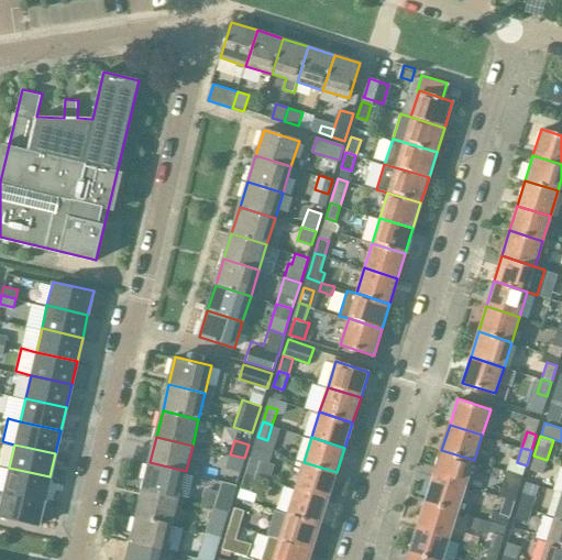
[(474,460),(441,450),(433,475),(466,485),(474,460)]
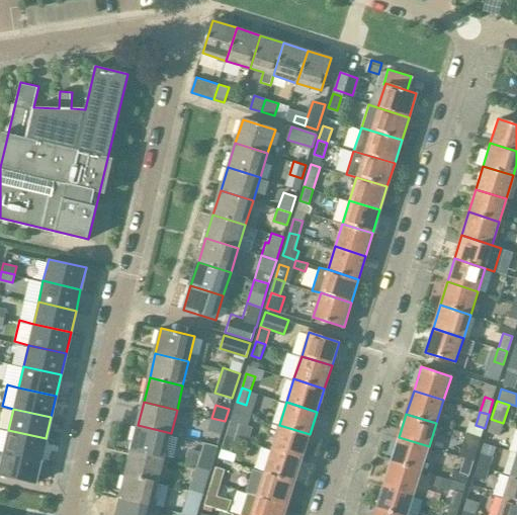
[(222,433),(225,421),(211,418),(208,430),(222,433)]
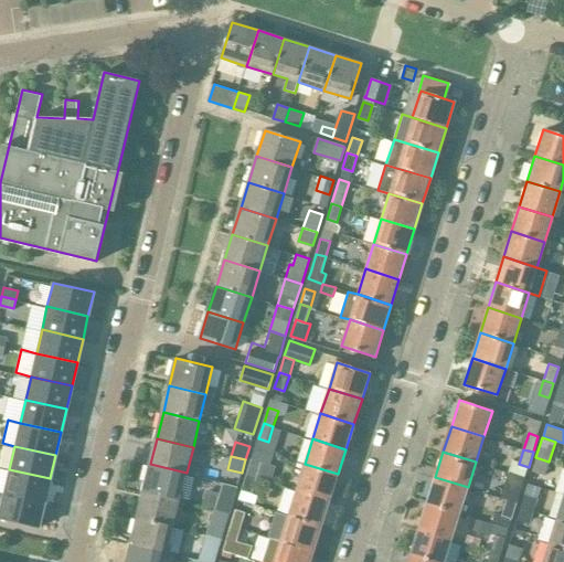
[(545,475),(549,462),(535,457),(532,470),(545,475)]
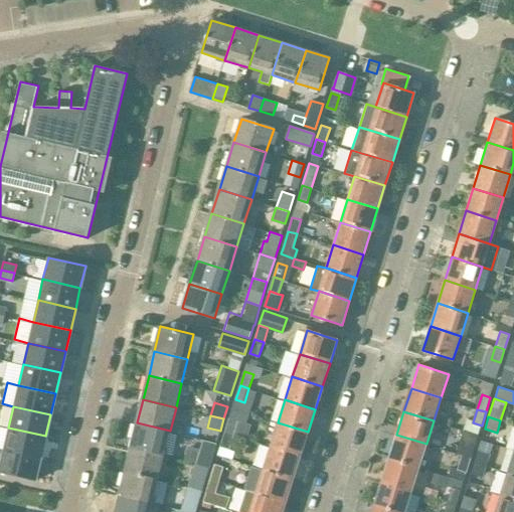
[(226,432),(234,434),(239,419),(230,417),(226,432)]
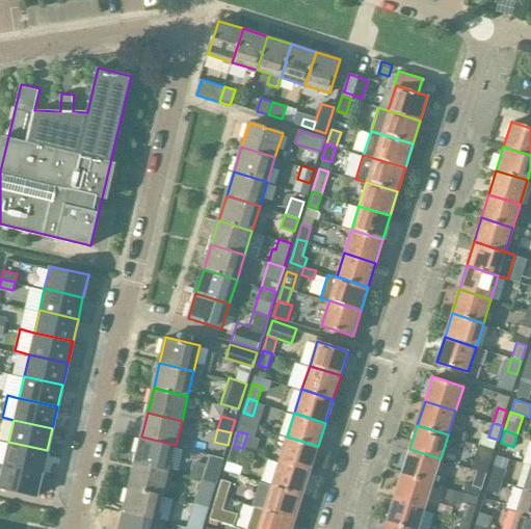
[(136,461),(169,470),(176,445),(141,437),(136,461)]
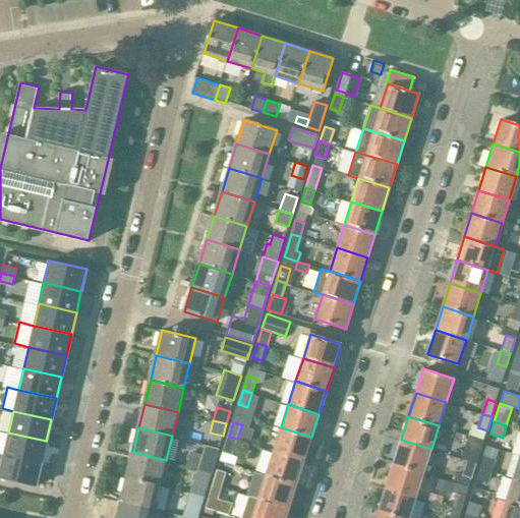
[(304,460),(311,437),(281,427),(274,451),(304,460)]
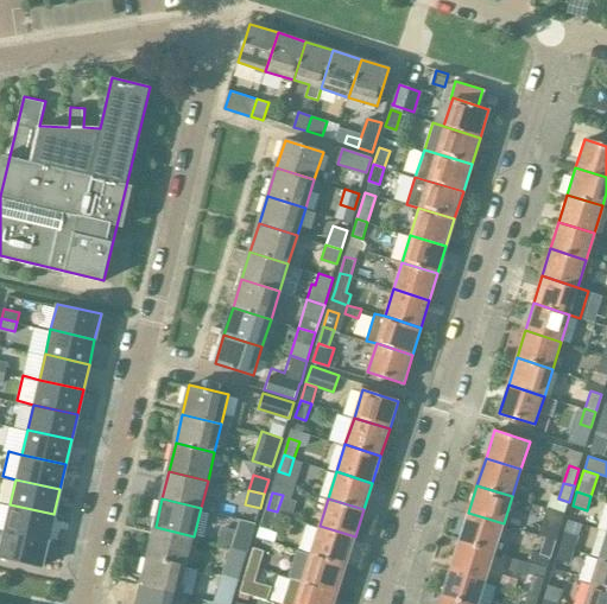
[(54,514),(10,504),(0,501),(0,528),(4,529),(48,539),(54,514)]
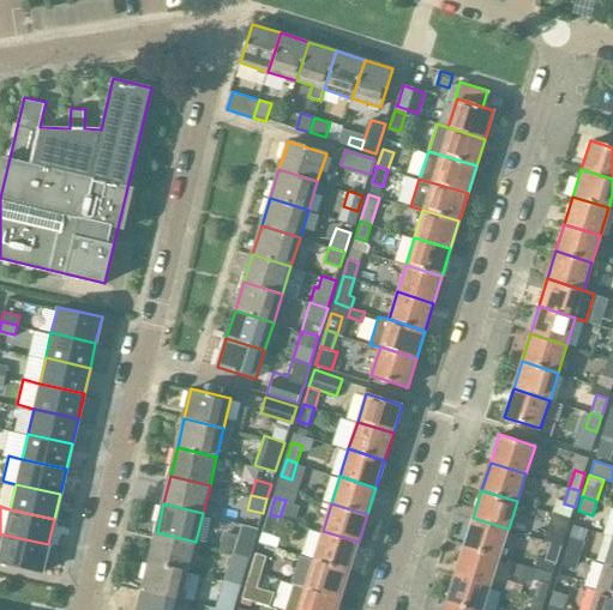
[(275,533),(280,517),(270,514),(264,531),(275,533)]
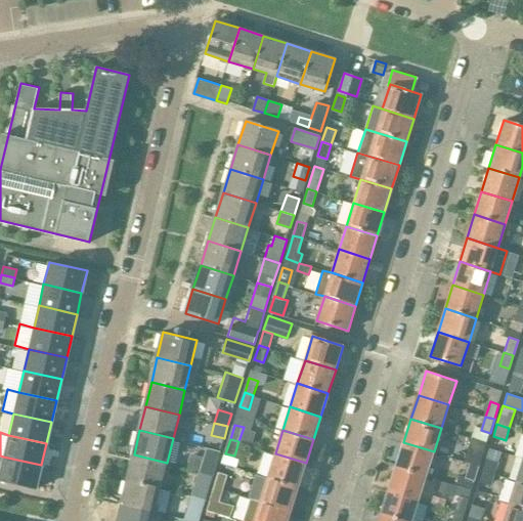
[(434,451),(403,442),(396,466),(427,475),(434,451)]
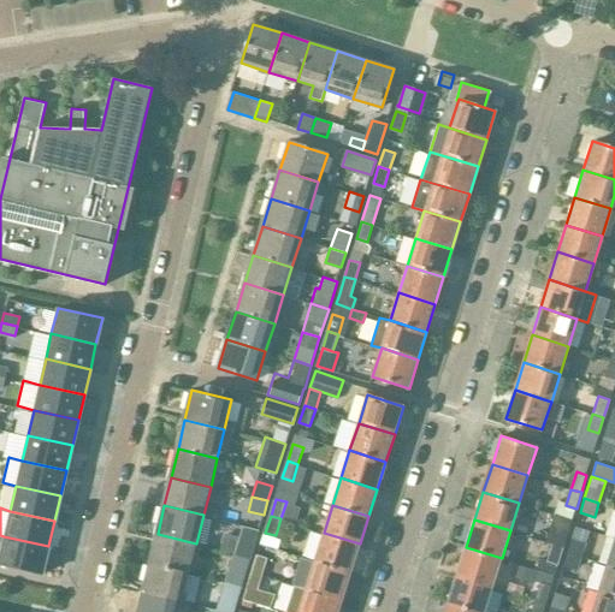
[(234,552),(250,557),(259,530),(242,524),(234,552)]
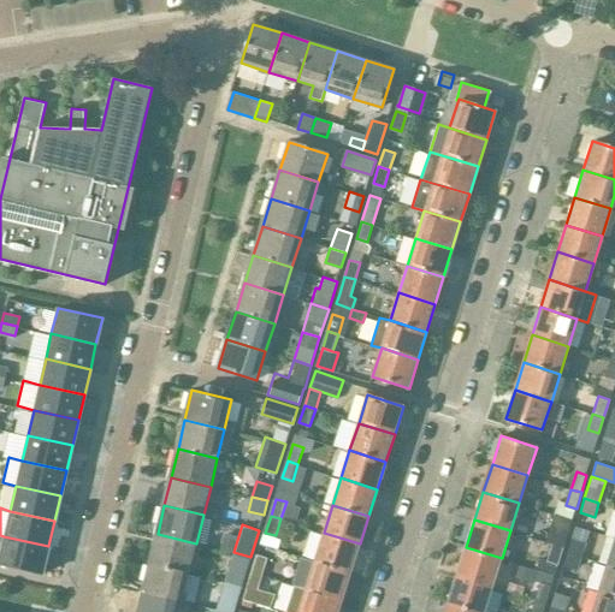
[(554,544),(565,547),(569,530),(560,527),(554,544)]
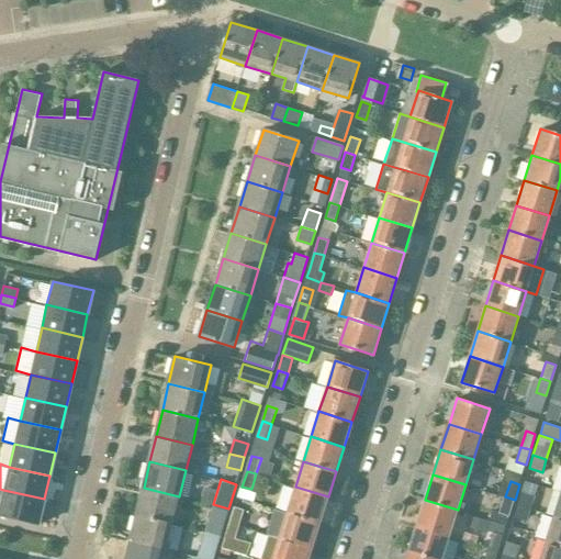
[(288,512),(321,522),(328,496),(295,487),(288,512)]
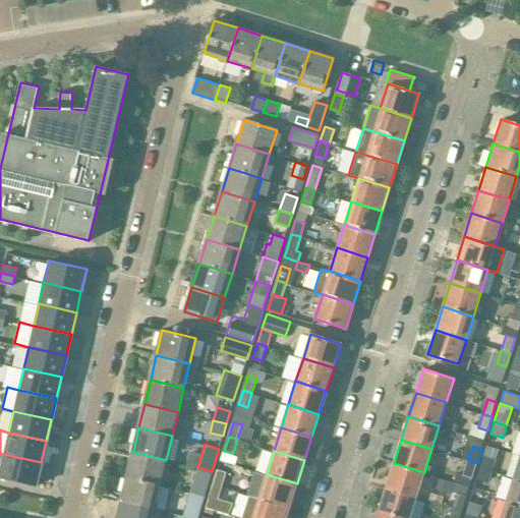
[(127,477),(161,484),(166,460),(133,452),(127,477)]
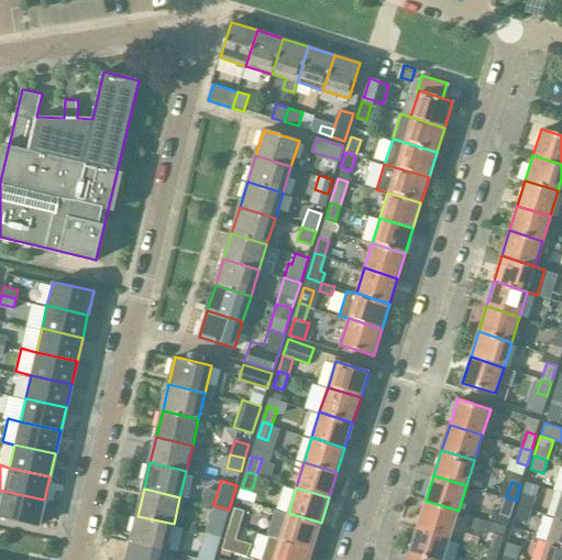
[(44,500),(3,491),(0,506),(0,514),(39,524),(44,500)]
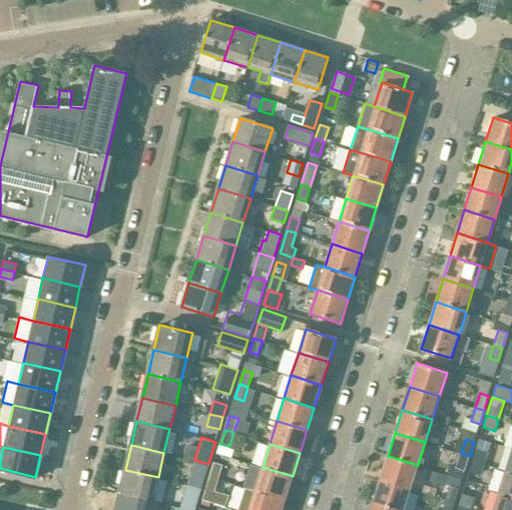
[(472,459),(484,463),(488,452),(476,448),(472,459)]
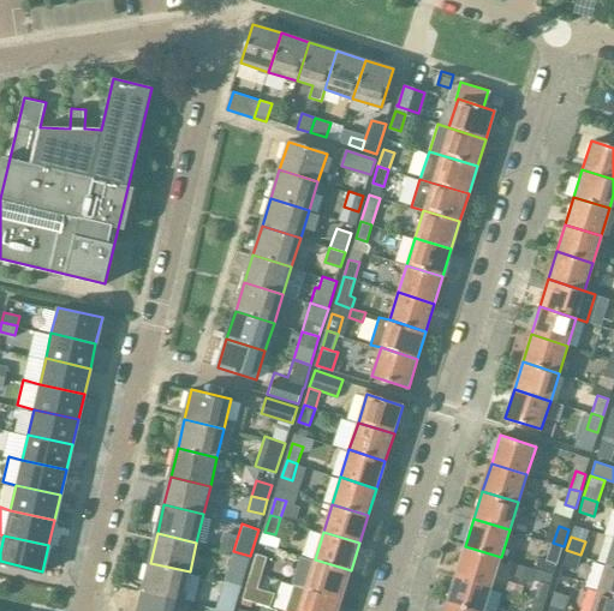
[(559,563),(564,546),(553,543),(548,559),(559,563)]
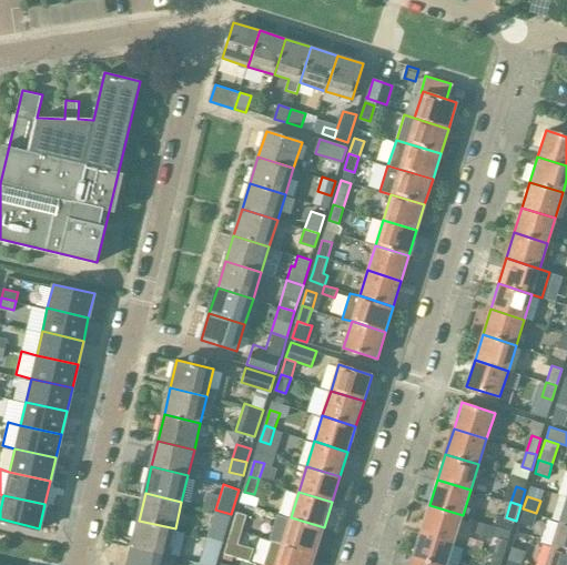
[(455,541),(463,515),(429,505),(422,531),(455,541)]
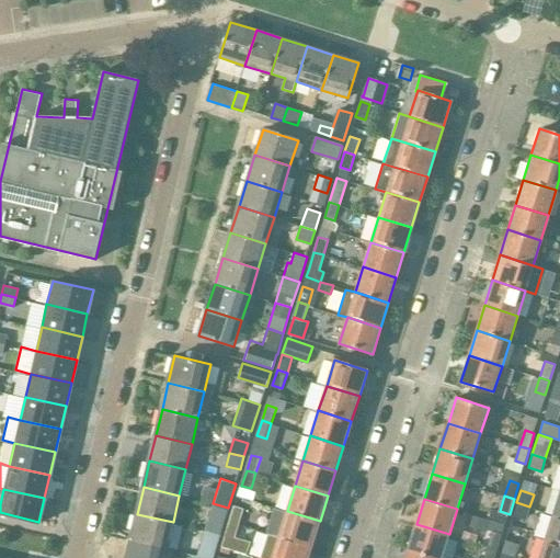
[(526,519),(529,507),(516,502),(513,515),(526,519)]
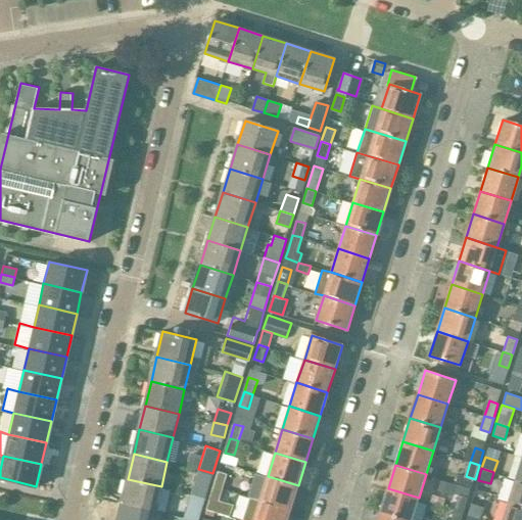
[(191,493),(205,497),(212,473),(198,469),(191,493)]
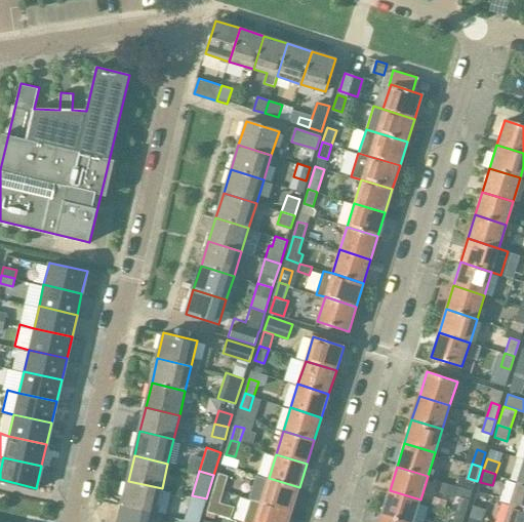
[(220,472),(215,487),(225,489),(229,475),(220,472)]
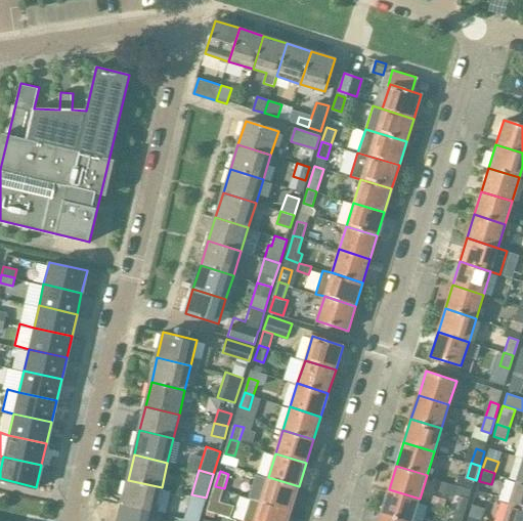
[(268,477),(261,501),(292,510),(299,486),(268,477)]
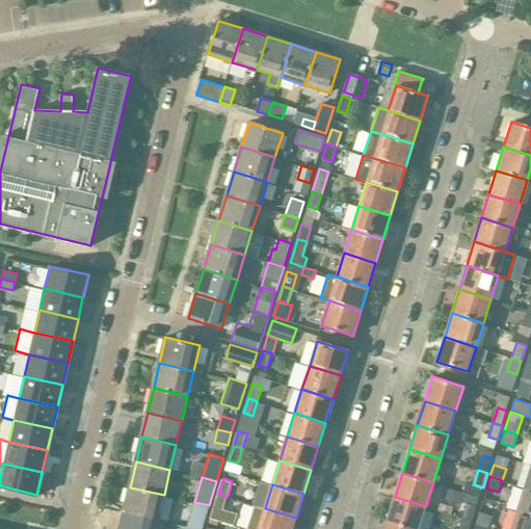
[(124,511),(158,520),(164,495),(130,487),(124,511)]
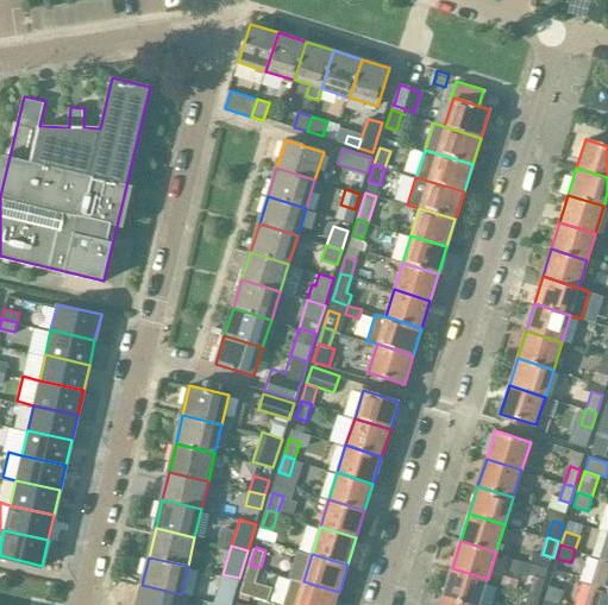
[(607,559),(601,558),(593,584),(607,588),(607,559)]
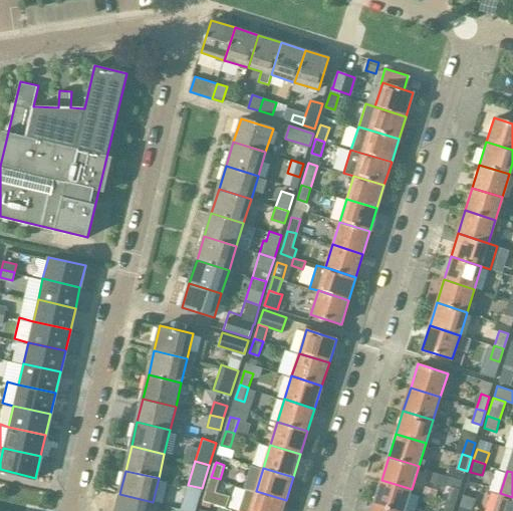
[(220,479),(211,477),(207,491),(216,493),(220,479)]
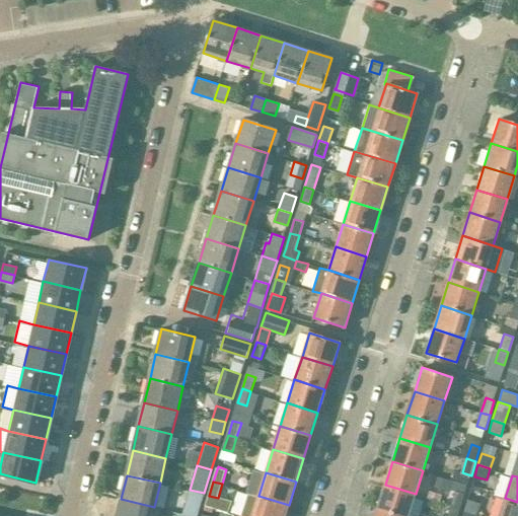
[(404,515),(409,515),(416,494),(385,485),(378,508),(404,515)]
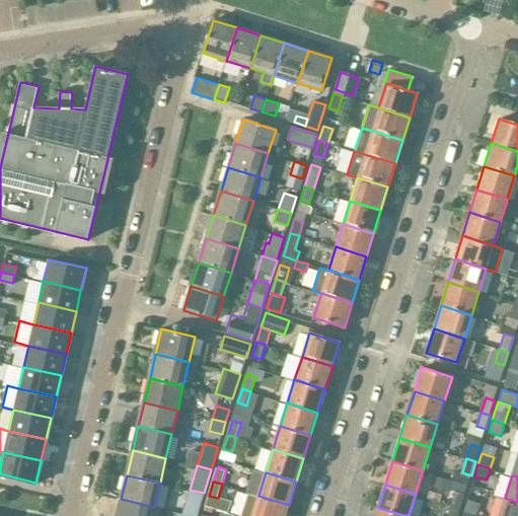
[(192,515),(196,515),(204,493),(190,490),(181,513),(192,515)]
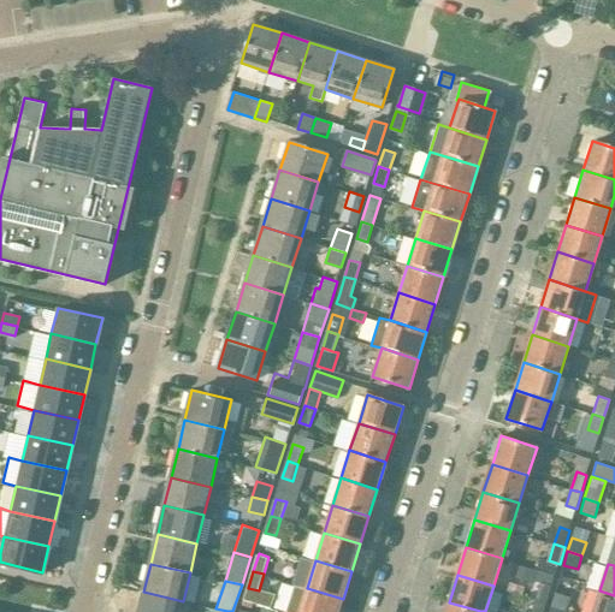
[(537,599),(548,602),(553,586),(542,582),(537,599)]
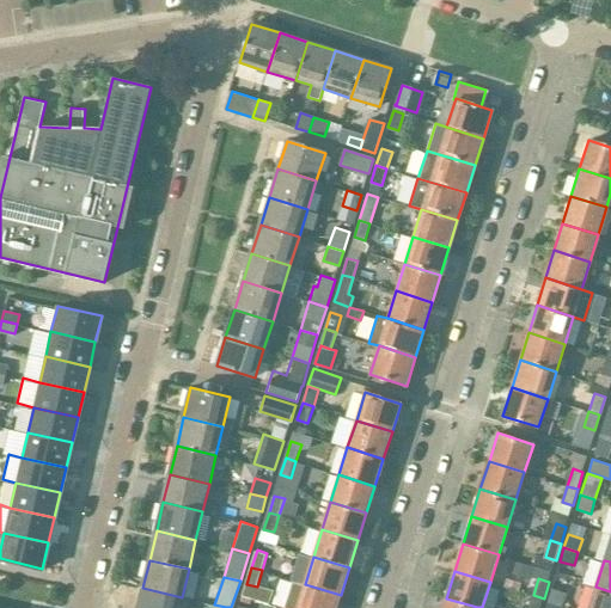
[(287,607),(336,607),(341,595),(305,584),(292,581),(283,607),(287,607)]
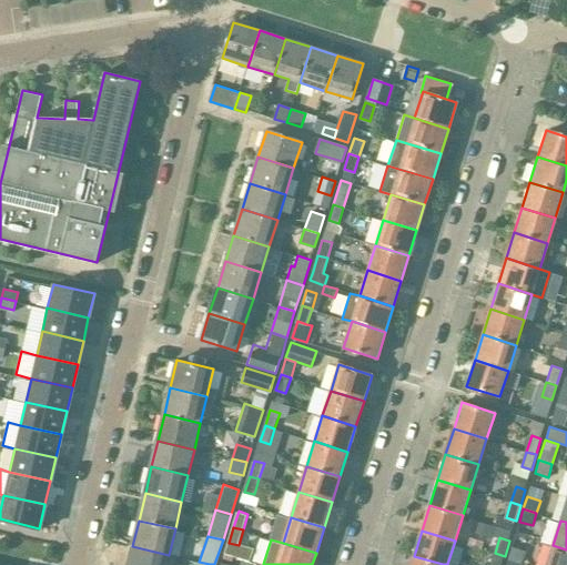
[(566,550),(553,545),(546,564),(566,564),(566,550)]
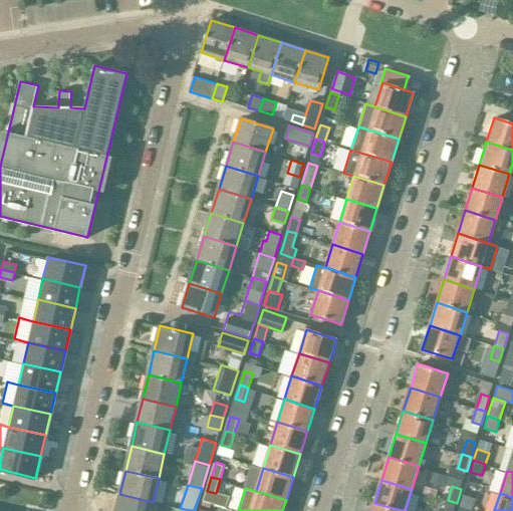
[(150,510),(153,502),(119,494),(115,510),(150,510)]
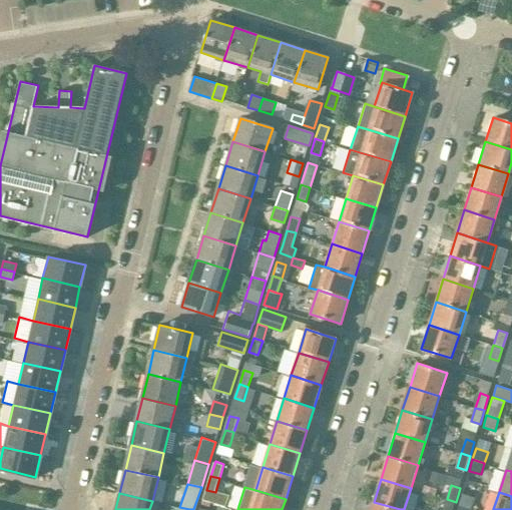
[(459,504),(470,507),(473,497),(462,493),(459,504)]
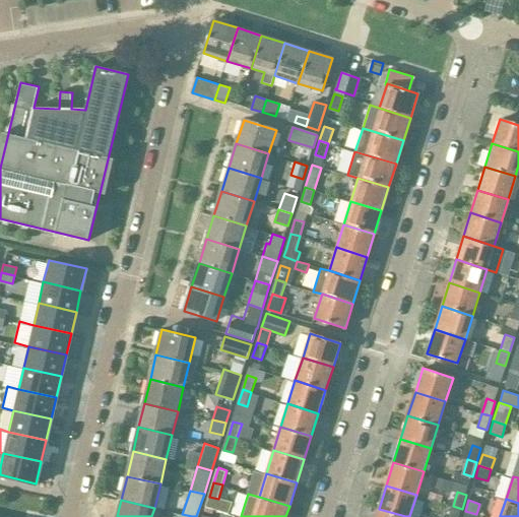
[(459,516),(462,509),(453,506),(449,516),(459,516)]
